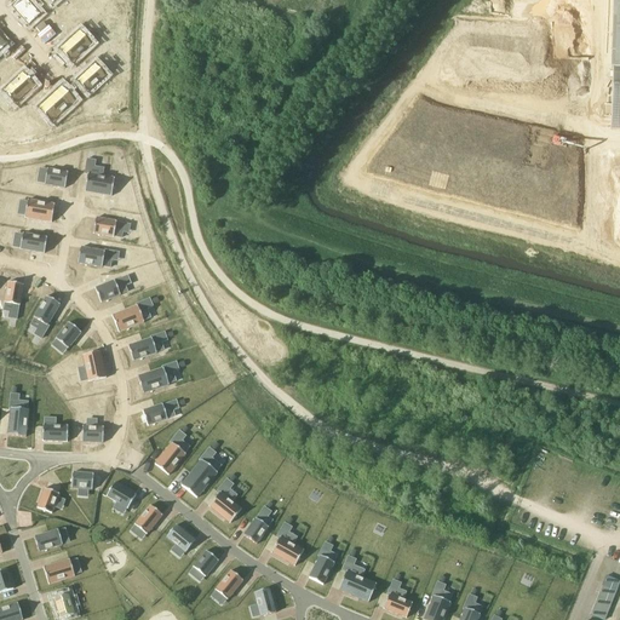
[(41,17),(29,1),(15,13),(28,29),(41,17)]
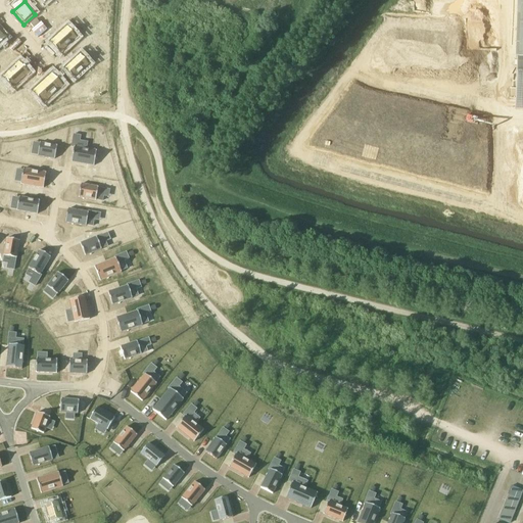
[(82,32),(68,16),(49,37),(62,53),(82,32)]
